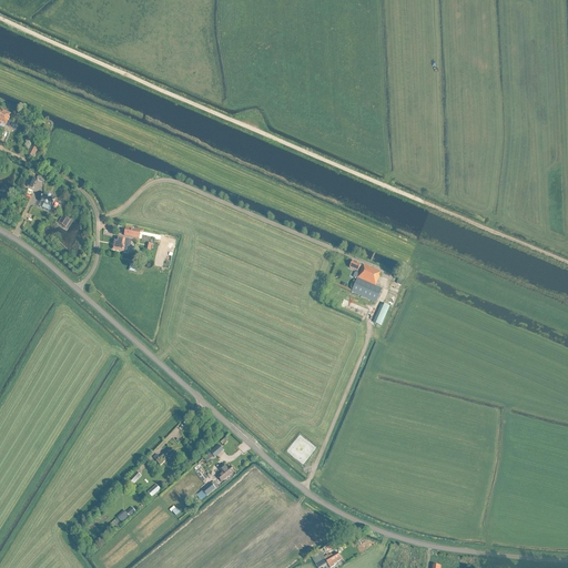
[(10,114),(1,110),(0,112),(0,123),(1,124),(0,125),(0,127),(4,129),(6,125),(6,127),(10,118),(9,117),(10,114)]
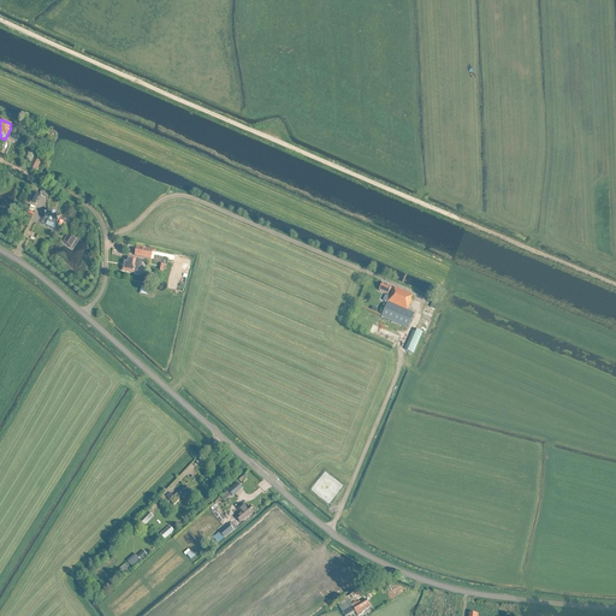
[(37,172),(41,163),(34,159),(29,169),(37,172)]
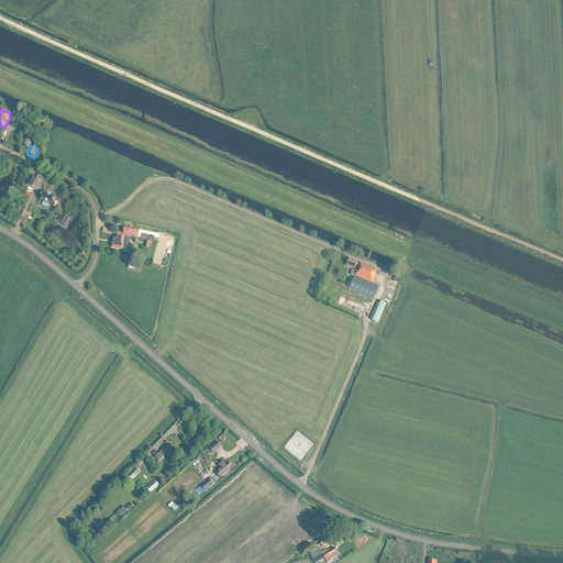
[(32,187),(36,179),(30,176),(26,185),(32,187)]
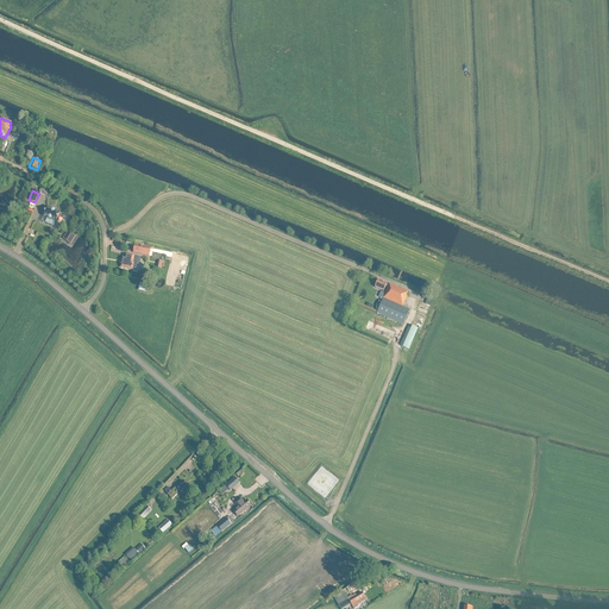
[(56,223),(60,213),(46,207),(43,217),(56,223)]
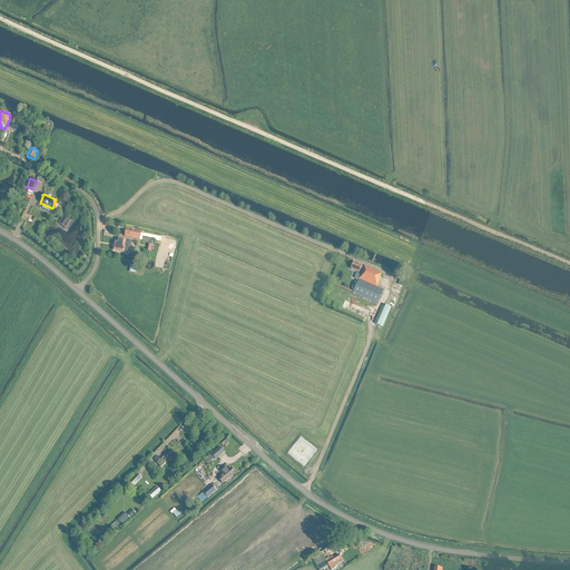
[(60,224),(67,228),(70,222),(65,217),(60,224)]
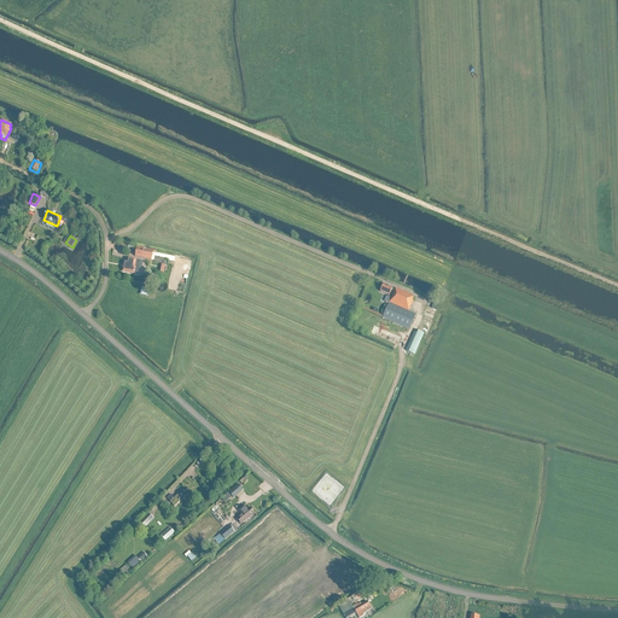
[(156,250),(145,249),(145,250),(136,249),(135,257),(151,260),(152,254),(156,254),(156,250)]
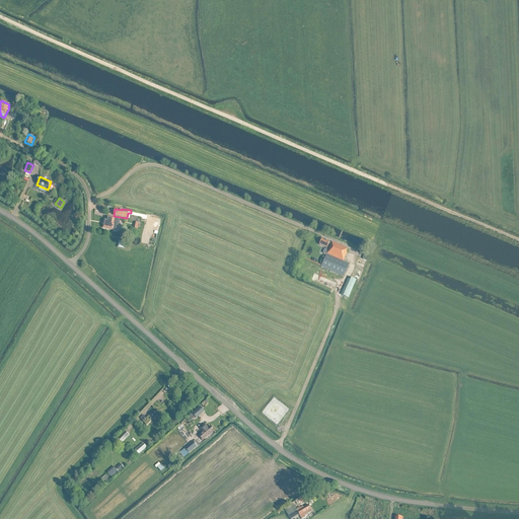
[(116,231),(118,219),(108,217),(107,220),(104,220),(102,228),(113,230),(116,231)]
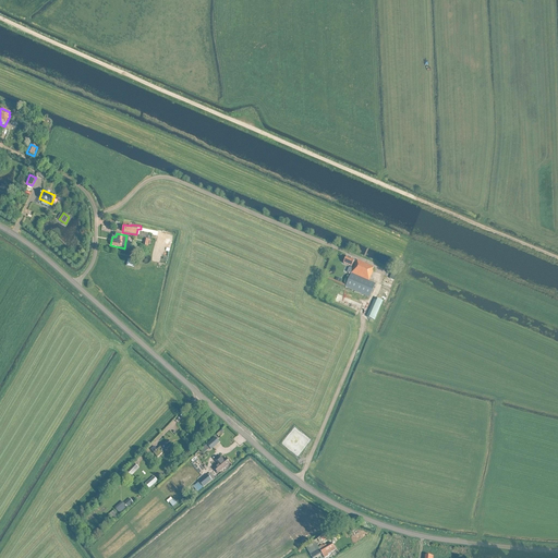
[(356,262),(354,261),(346,257),(343,264),(351,267),(351,269),(353,270),(346,287),(370,298),(375,284),(368,281),(373,271),(372,271),(374,268),(356,261),(356,262)]
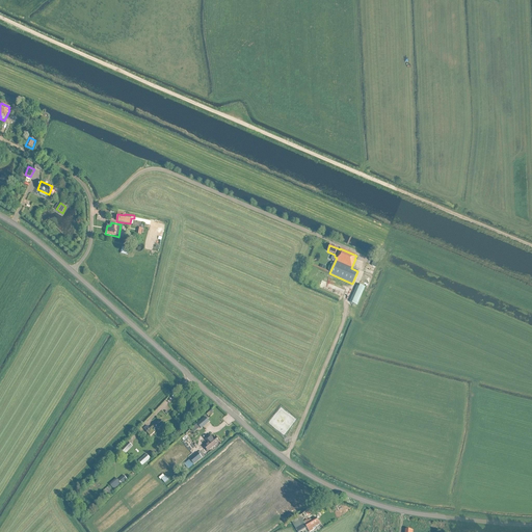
[(373,274),(379,261),(374,259),(371,266),(366,264),(364,270),(373,274)]
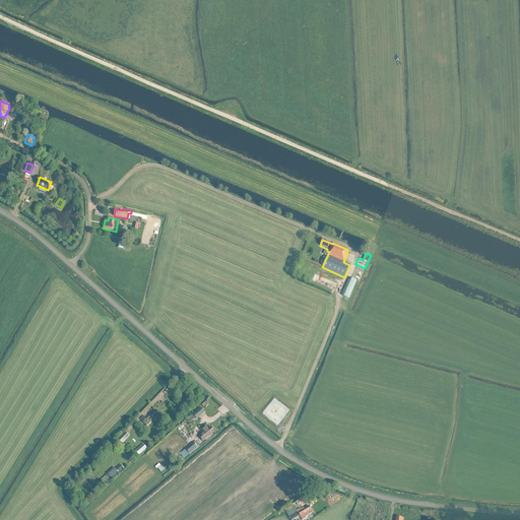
[(349,299),(356,280),(349,277),(341,296),(349,299)]
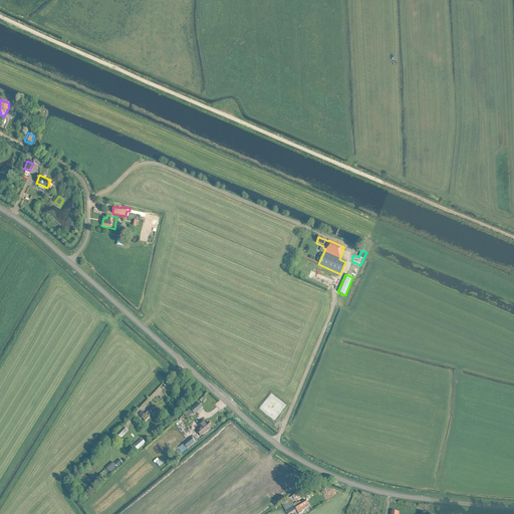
[(195,415),(203,408),(198,403),(190,410),(195,415)]
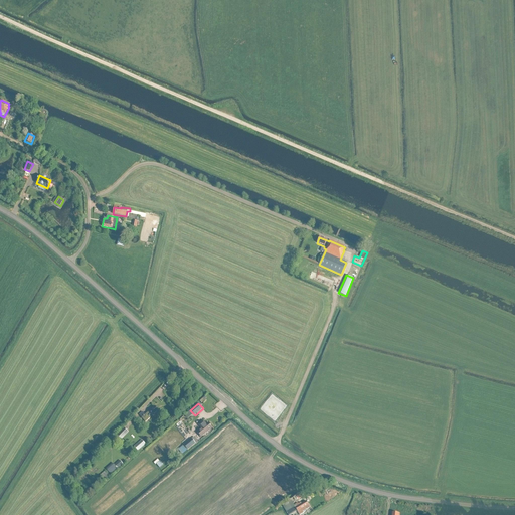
[(153,416),(159,411),(155,406),(149,411),(145,415),(143,412),(139,415),(145,422),(150,418),(150,417),(152,415),(153,416)]
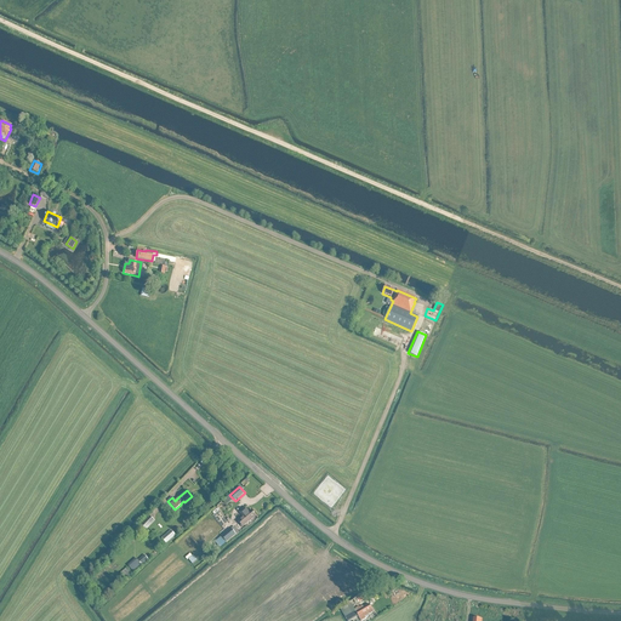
[(249,512),(245,507),(239,513),(243,518),(239,522),(244,528),(256,517),(251,511),(249,512)]
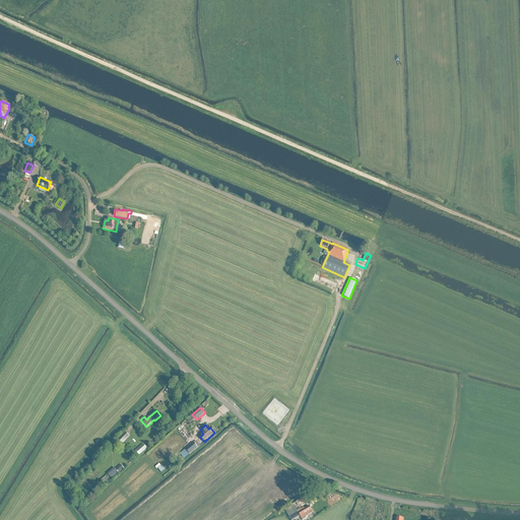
[(123,444),(130,437),(125,432),(118,439),(123,444)]
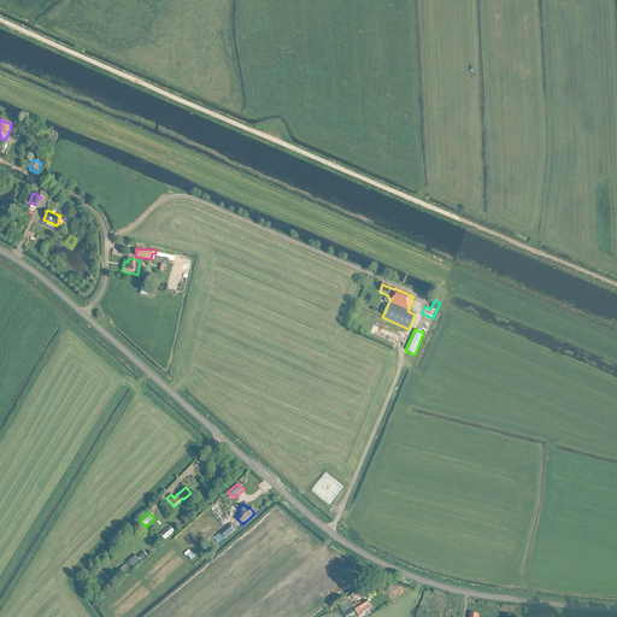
[(238,530),(233,523),(229,526),(219,533),(219,534),(213,539),(218,545),(234,532),(235,532),(238,530)]
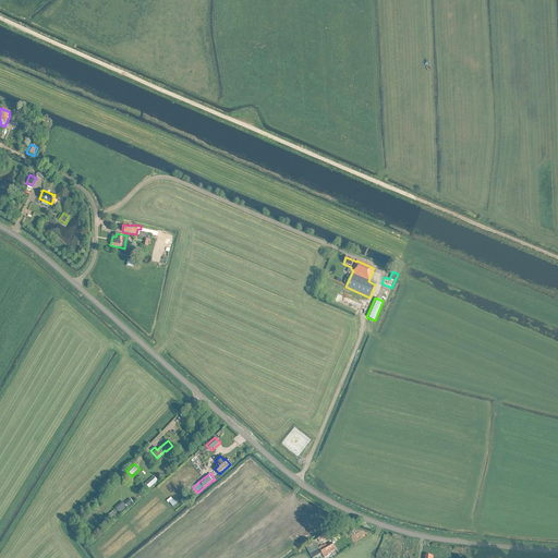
[(149,489),(153,486),(154,485),(158,482),(156,480),(154,477),(148,482),(145,484),(149,489)]
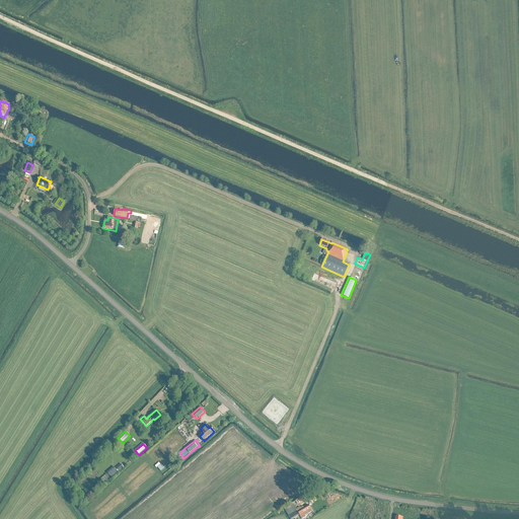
[(112,478),(124,467),(121,464),(116,468),(114,467),(107,472),(112,478)]
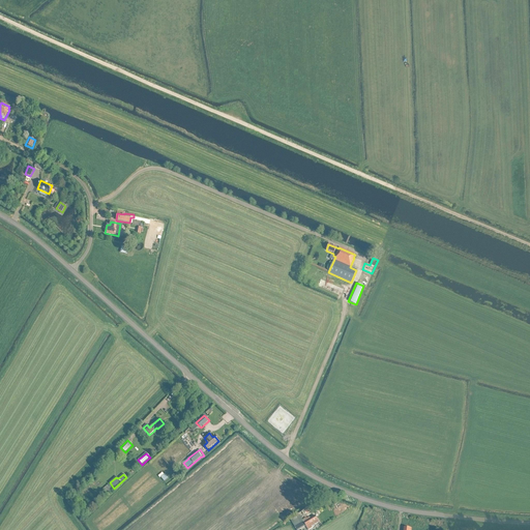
[(308,506),(302,510),(305,514),(312,511),(308,506)]
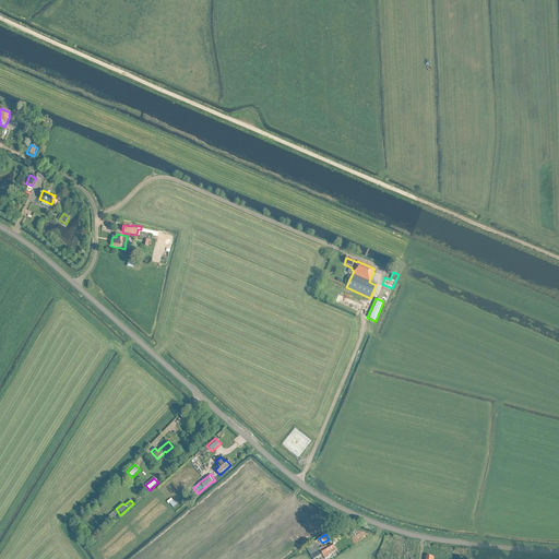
[(320,550),(316,544),(307,550),(312,558),(313,558),(322,555),(324,558),(325,558),(330,557),(329,556),(336,551),(332,545),(326,547),(326,546),(320,550)]
